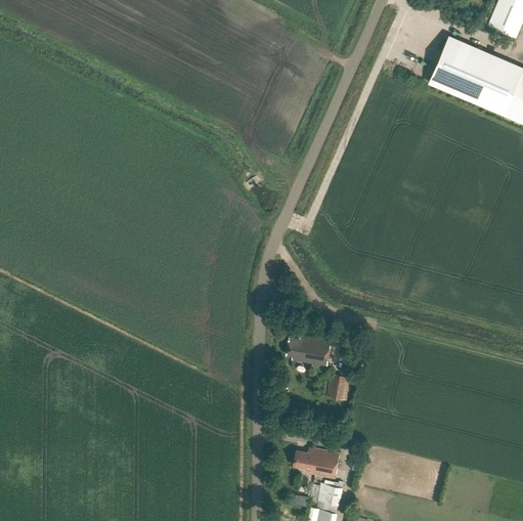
[(522,0),(497,0),(487,27),(515,39),(522,20),(522,0)]
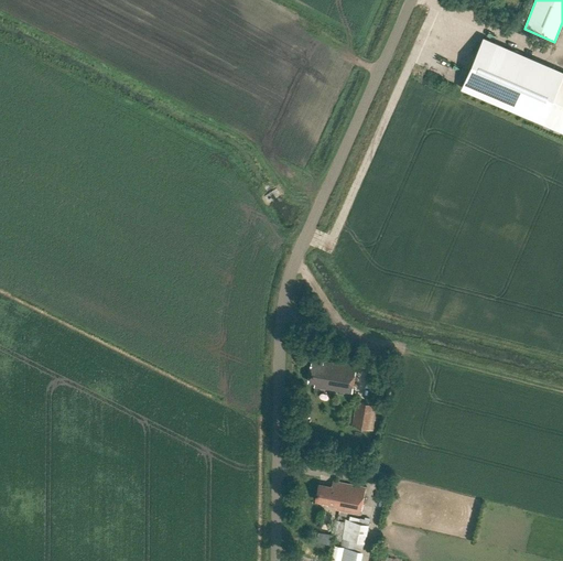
[(483,39),(461,90),(491,104),(562,133),(562,73),(515,52),(483,39)]
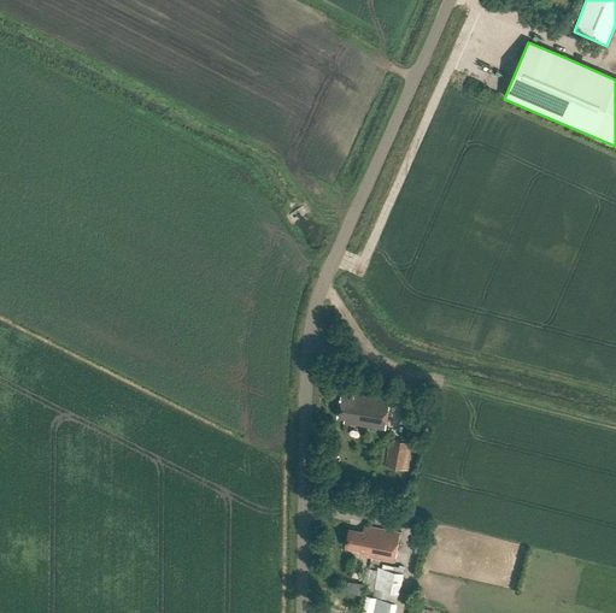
[(352,398),(352,401),(340,399),(336,420),(344,422),(342,425),(385,432),(389,402),(362,398),(362,399),(352,398)]
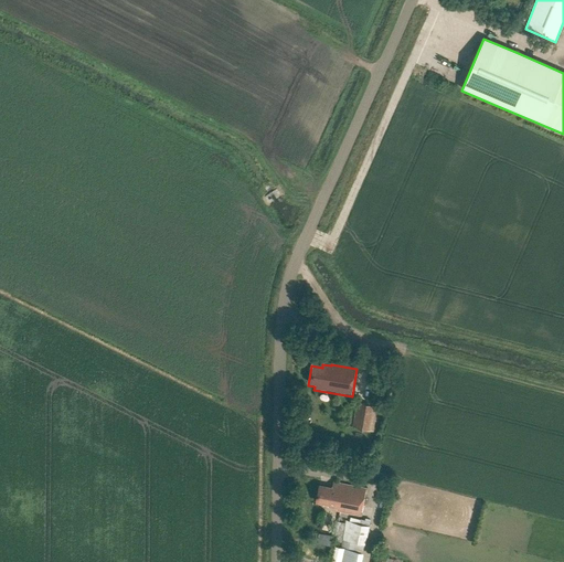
[(357,403),(352,427),(372,432),(376,407),(357,403)]
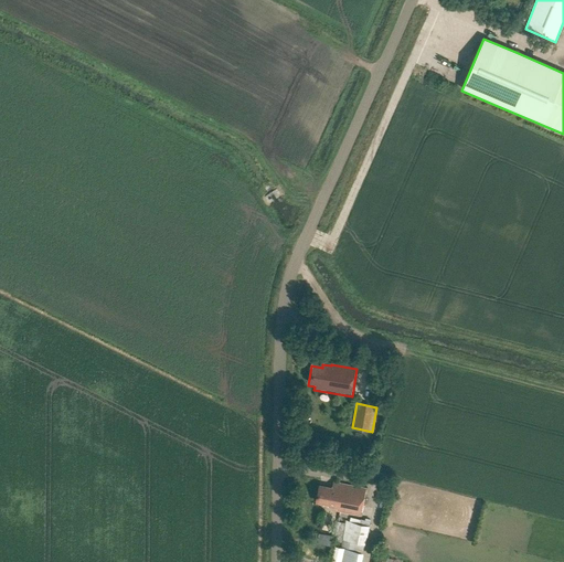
[(336,512),(360,517),(365,491),(332,485),(331,490),(319,488),(316,504),(328,506),(327,508),(336,510),(336,512)]
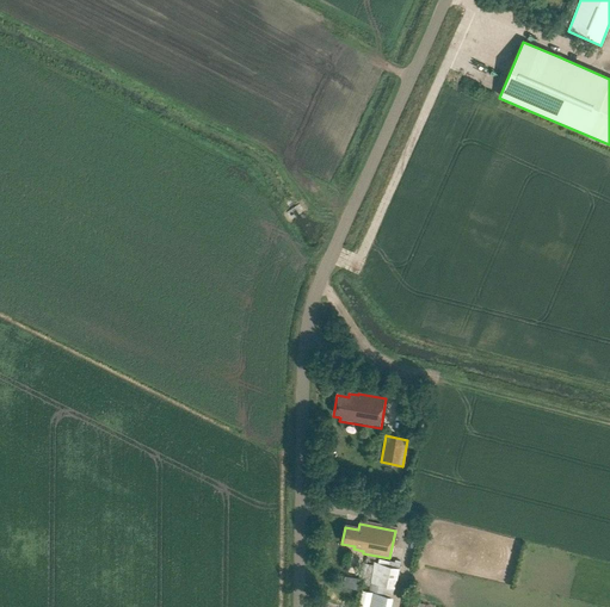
[(359,587),(368,588),(368,593),(373,594),(371,595),(369,606),(392,606),(393,596),(392,596),(393,589),(394,589),(395,580),(396,581),(400,562),(394,561),(394,563),(377,561),(377,564),(373,563),(373,567),(363,565),(359,587)]
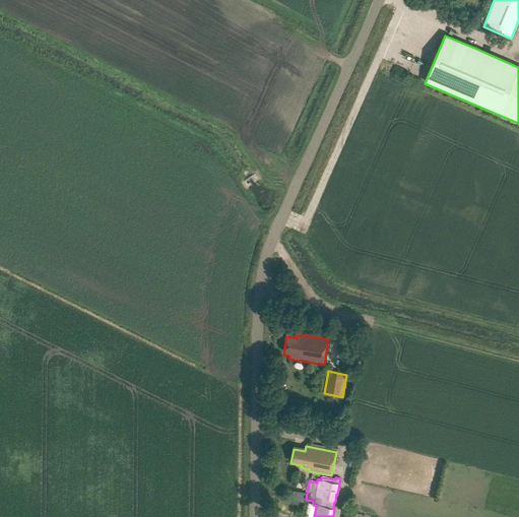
[(303,505),(305,495),(293,493),(290,503),(303,505)]
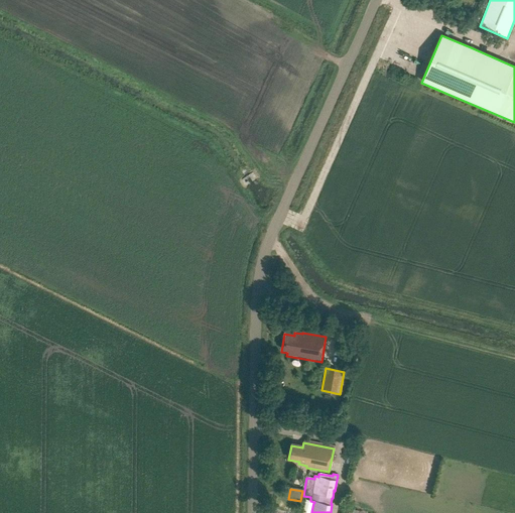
[(311,512),(313,503),(304,502),(302,512),(311,512)]
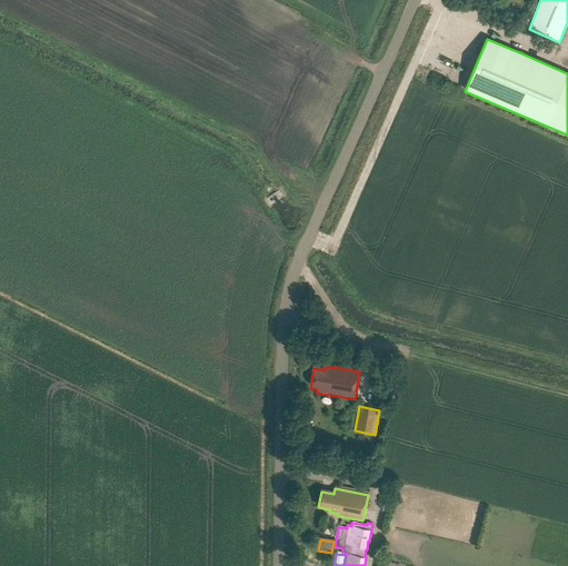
All buildings are outlined.
